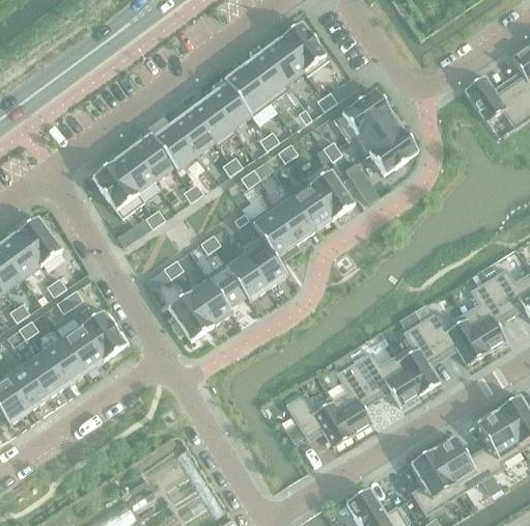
[(302,21),(281,37),(308,75),(330,58),(327,55),(326,54),(326,53),(319,45),(310,31),(309,31),(302,21)]
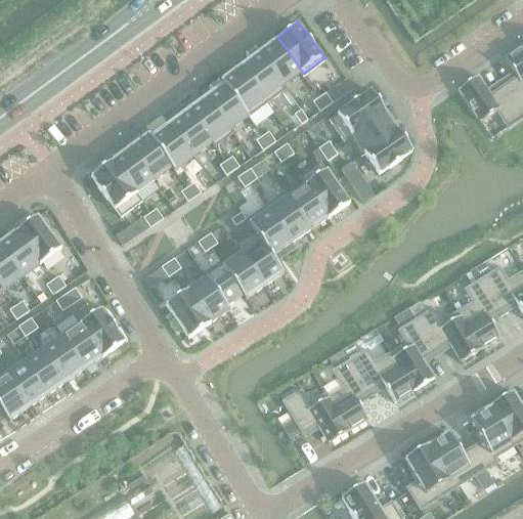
[(277,37),(259,49),(287,86),(288,86),(285,82),(301,70),(304,74),(277,37)]
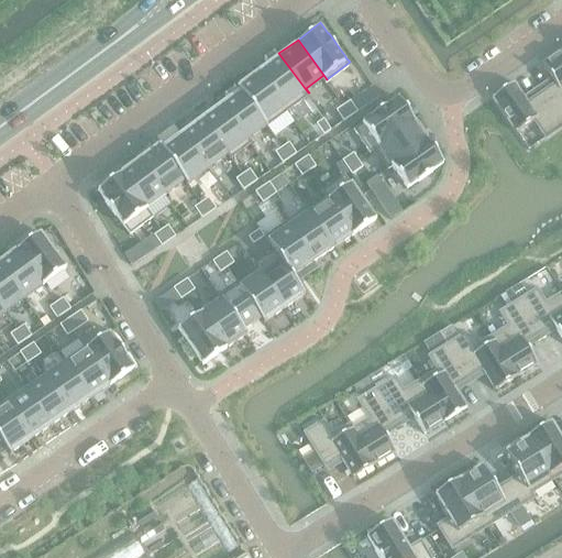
[(555,79),(542,89),(561,117),(561,45),(543,58),(542,59),(555,79)]
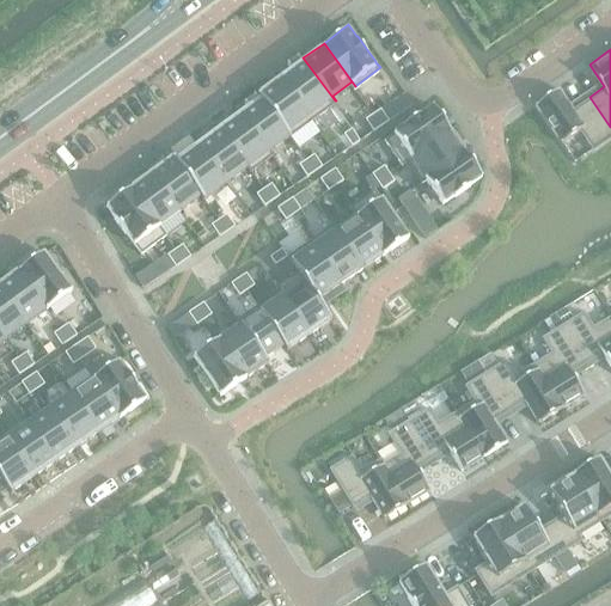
[(303,57),(281,74),(313,117),(335,101),(303,57)]
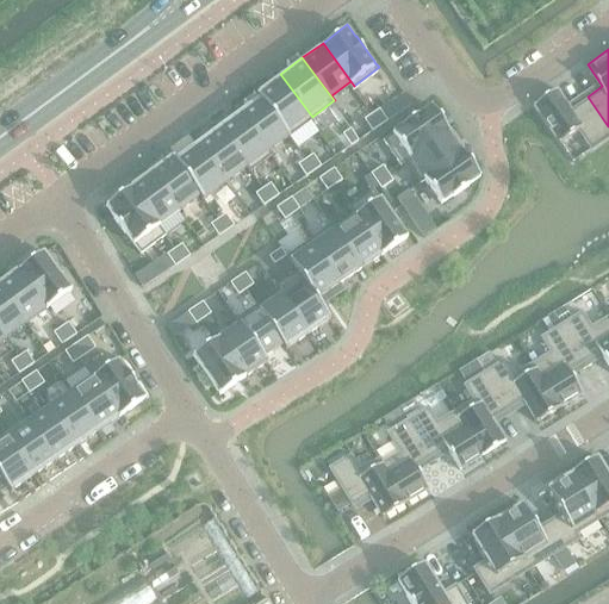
[(259,89),(291,132),(312,117),(280,74),(260,89),(259,89)]
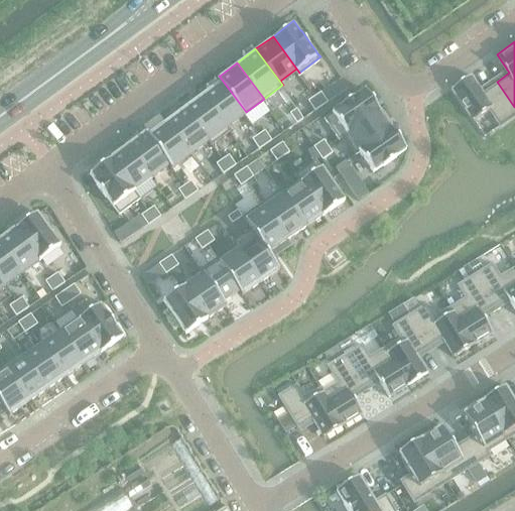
[(501,123),(514,113),(514,107),(497,82),(484,90),(472,73),(473,73),(472,72),(451,86),(452,87),(453,87),(474,118),(490,107),(501,123)]
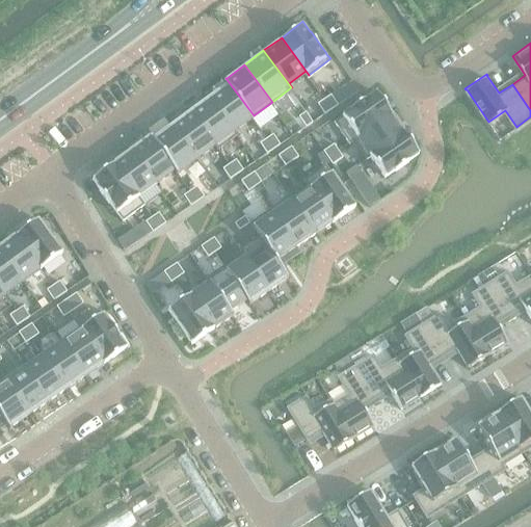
[(227,82),(210,96),(237,132),(238,132),(235,128),(251,116),(254,115),(226,78),(224,79),(227,82)]
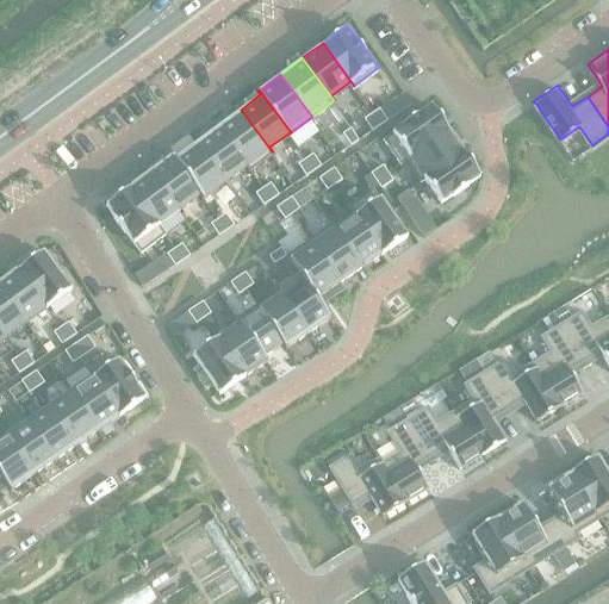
[(384,136),(401,160),(449,126),(433,103),(430,103),(432,104),(421,110),(404,120),(405,120),(384,136)]
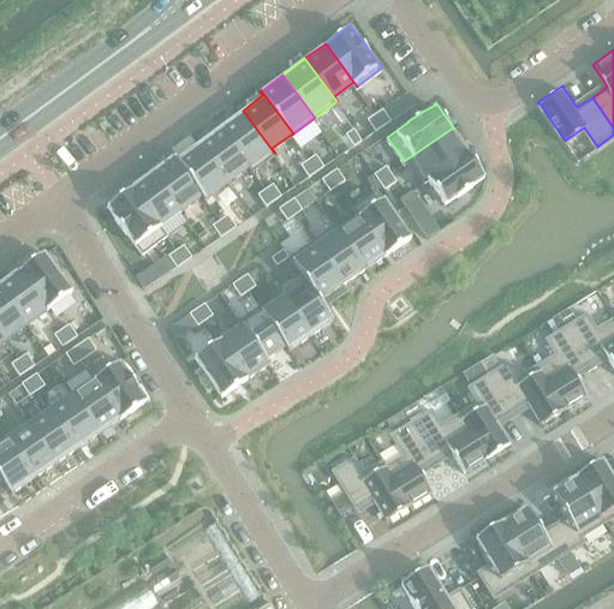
[(383,106),(375,111),(383,123),(392,118),(383,106)]
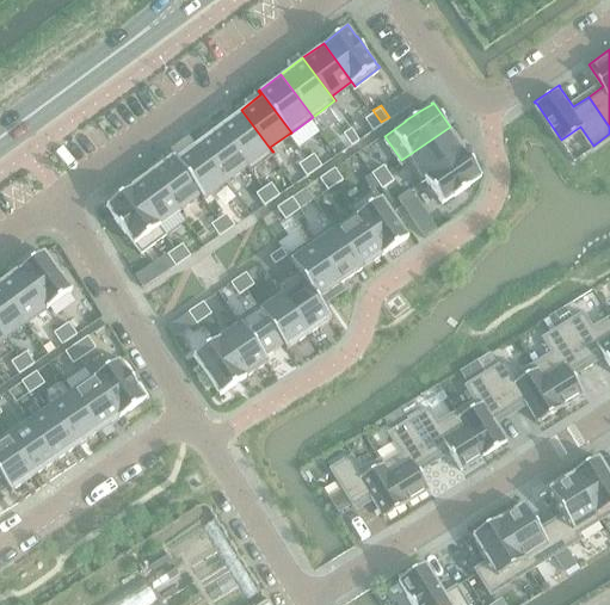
[(241,110),(220,124),(252,167),(272,152),(241,110)]
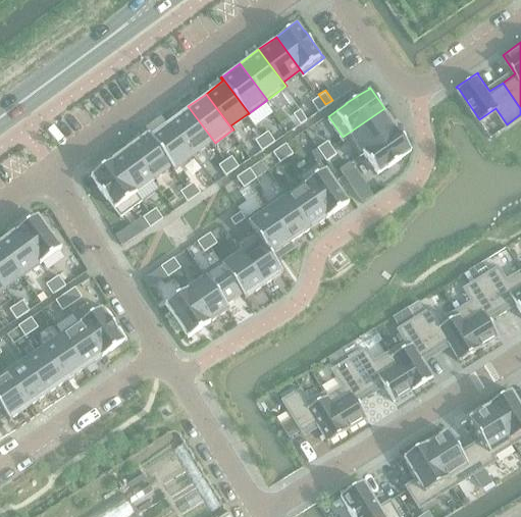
[(319,108),(325,104),(318,94),(312,98),(319,108)]
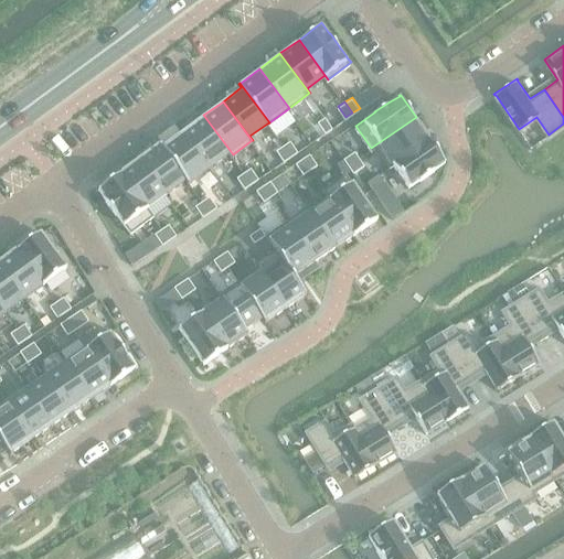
[(203,115),(183,130),(210,165),(229,151),(232,156),(233,154),(203,115)]
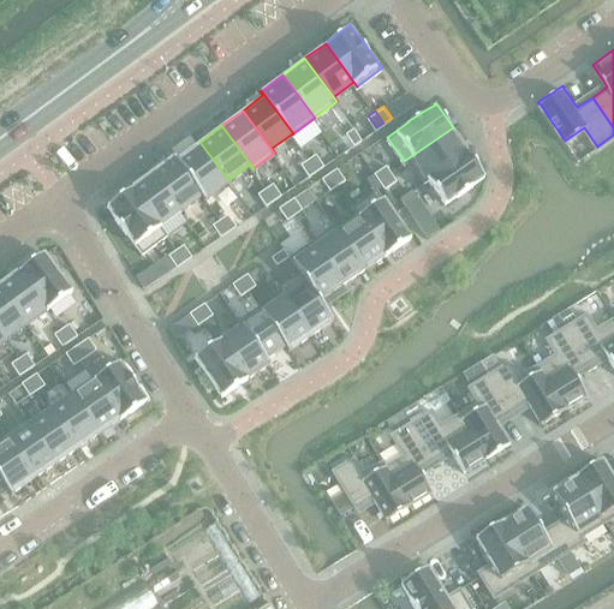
[(346,131),(355,143),(362,137),(353,125),(346,131)]
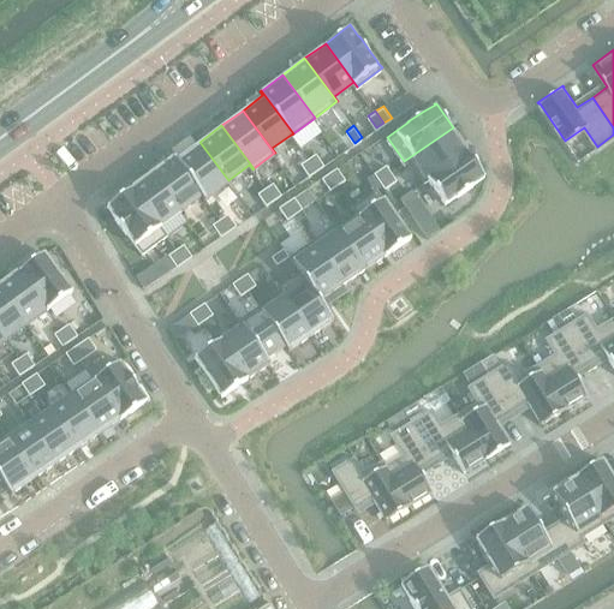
[(410,160),(423,179),(468,149),(453,127),(404,161),(405,162),(410,160)]
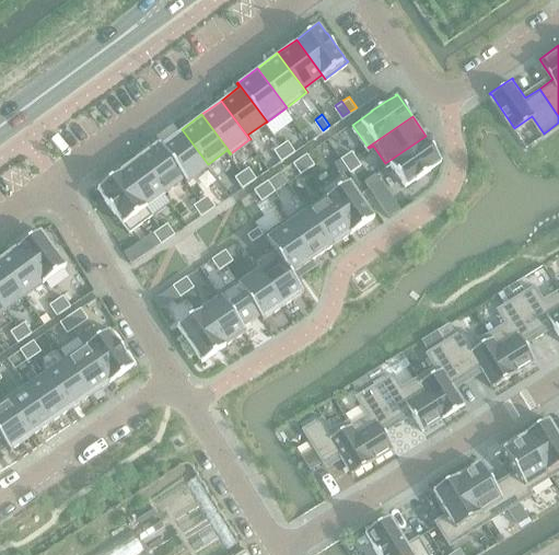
[(160,139),(159,140),(184,175),(187,180),(188,178),(208,164),(182,129),(162,143),(160,139)]
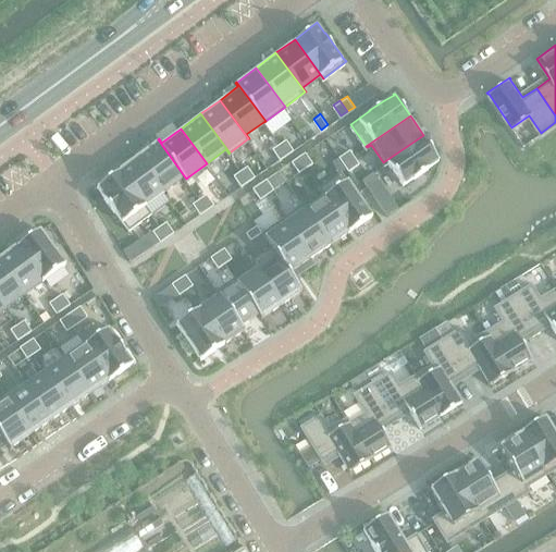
[(439,158),(423,135),(383,162),(384,163),(388,161),(404,182),(414,175),(415,175),(429,166),(429,164),(437,158),(437,159),(439,158)]
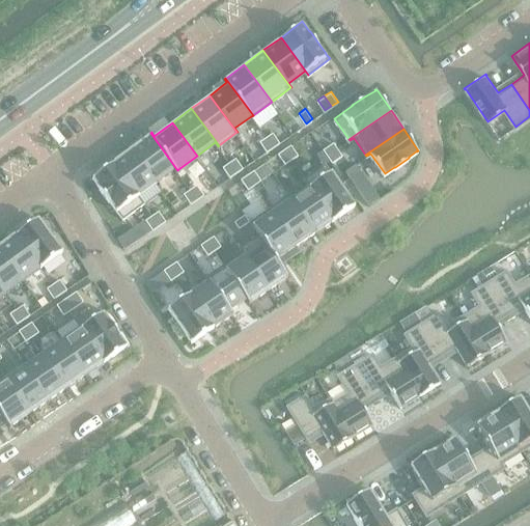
[(273,131),(267,135),(274,145),(280,141),(273,131)]
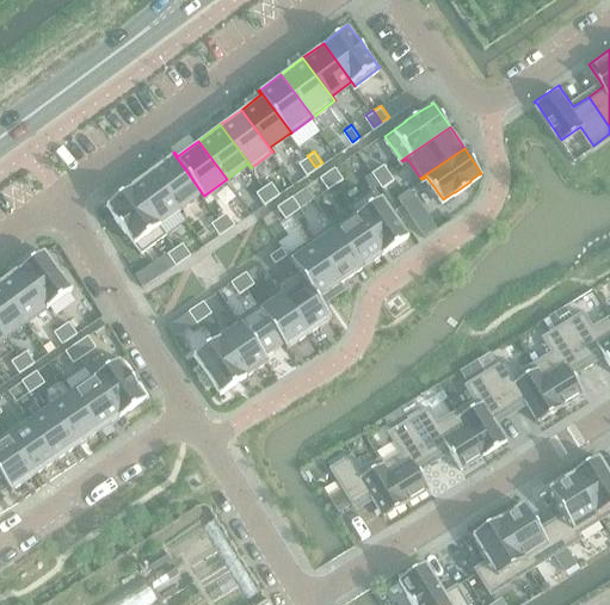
[(172,154),(152,168),(180,207),(199,192),(201,191),(173,153),(172,154)]
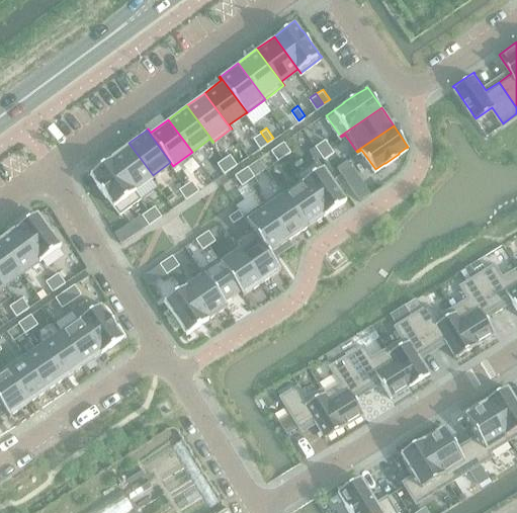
[(260,146),(267,142),(260,132),(254,136),(260,146)]
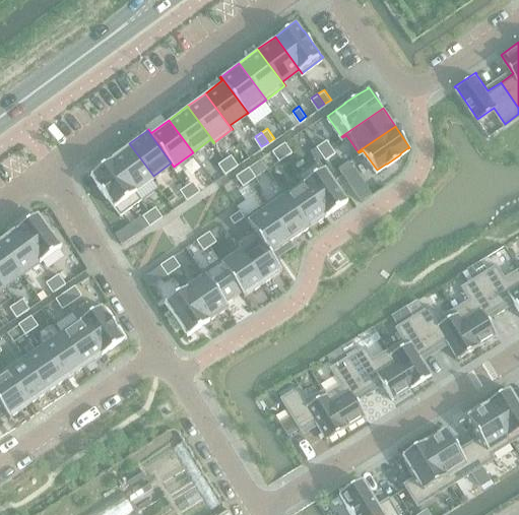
[(317,144),(321,150),(331,144),(327,137),(317,144)]
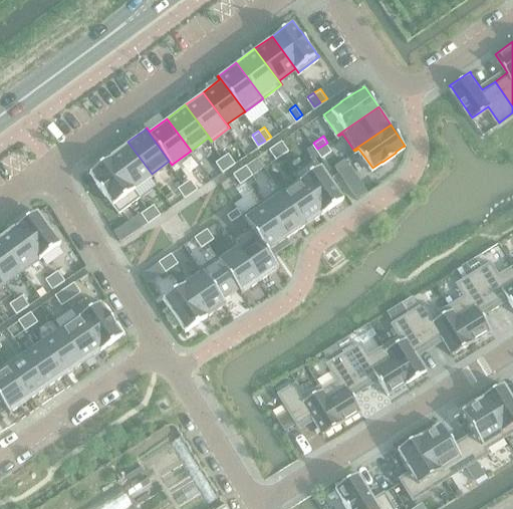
[(282,138),(276,143),(282,153),(289,148),(282,138)]
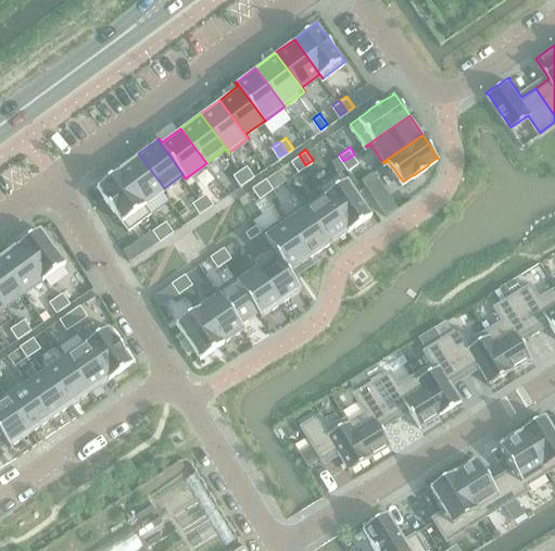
[(138,153),(118,167),(150,211),(152,210),(146,201),(164,188),(138,153)]
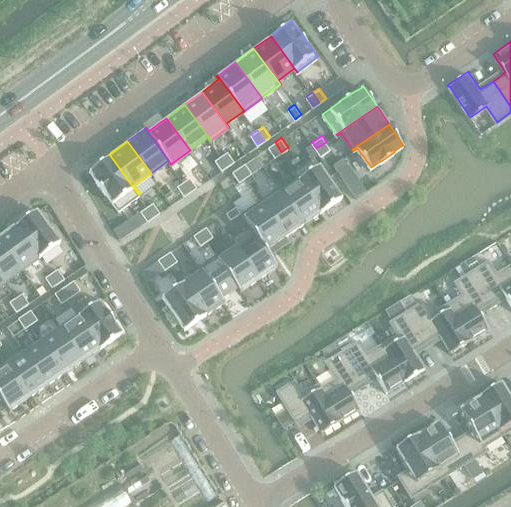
[(275,156),(281,152),(275,142),(268,146),(275,156)]
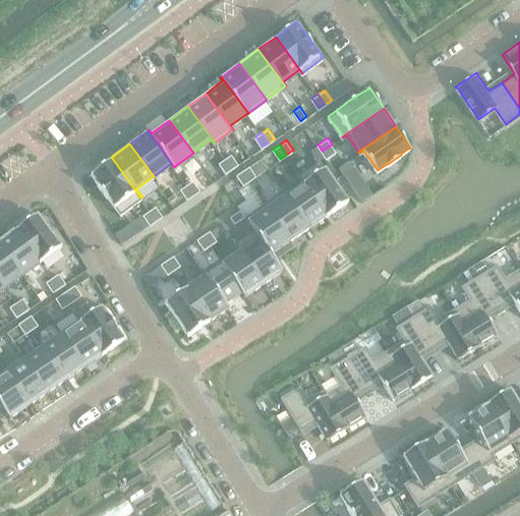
[(336,151),(332,145),(322,151),(326,158),(336,151)]
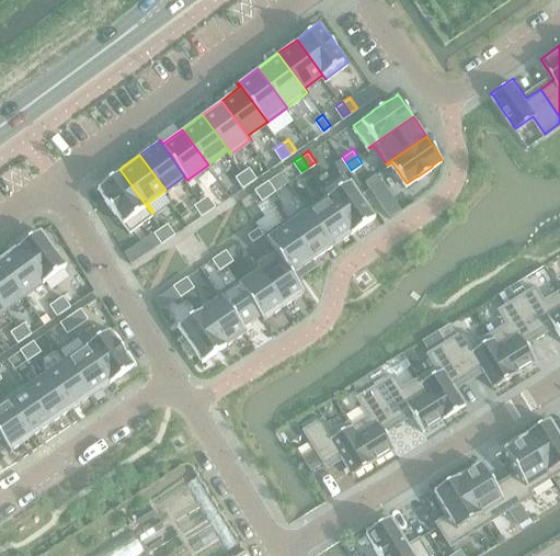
[(250,165),(242,169),(250,180),(256,176),(250,165)]
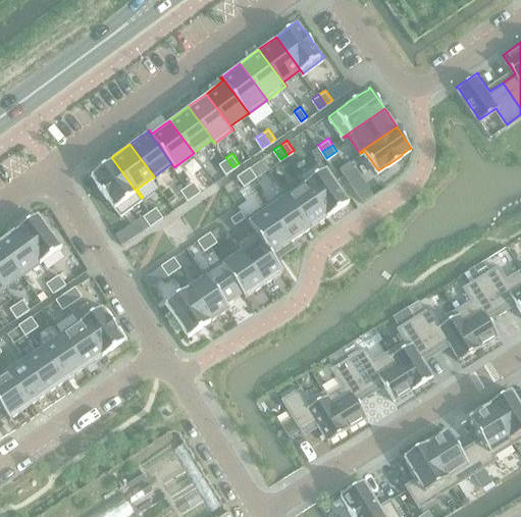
[(111,157),(91,173),(98,183),(108,196),(121,212),(141,198),(111,157)]
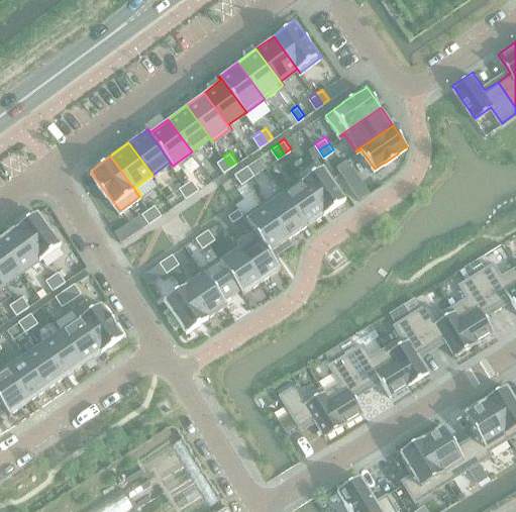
[(224,171),(230,166),(223,156),(217,161),(224,171)]
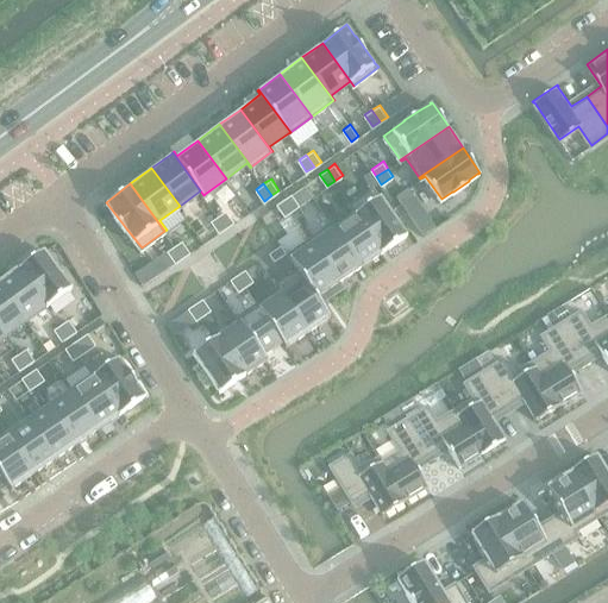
[(374,184),(349,201),(382,250),(407,233),(374,184)]
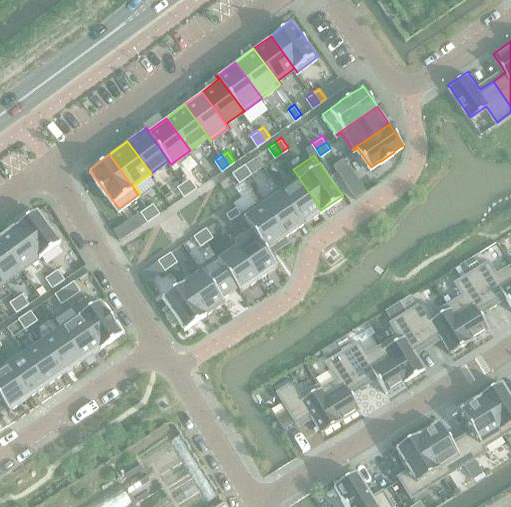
[(348,162),(344,156),(334,163),(338,169),(348,162)]
